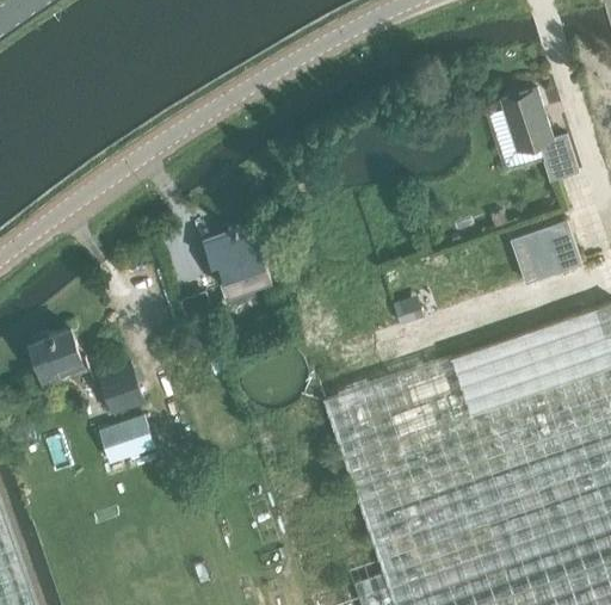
[(518,155),(554,143),(537,90),(500,102),(518,155)]
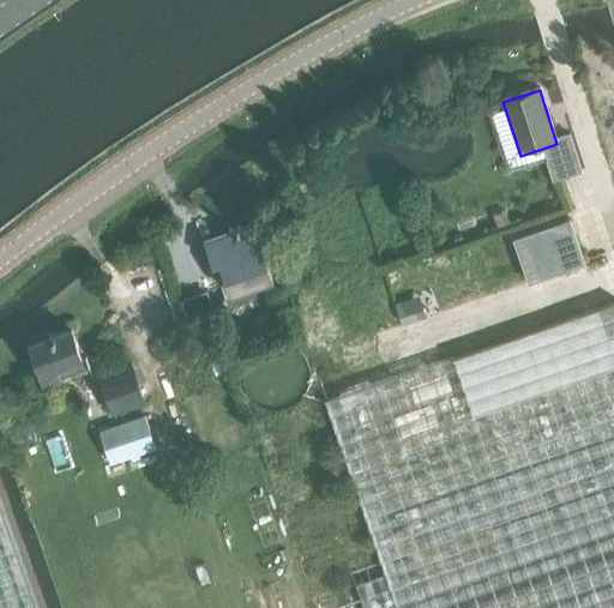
[(214,268),(218,266),(230,299),(275,282),(254,227),(204,244),(214,268)]
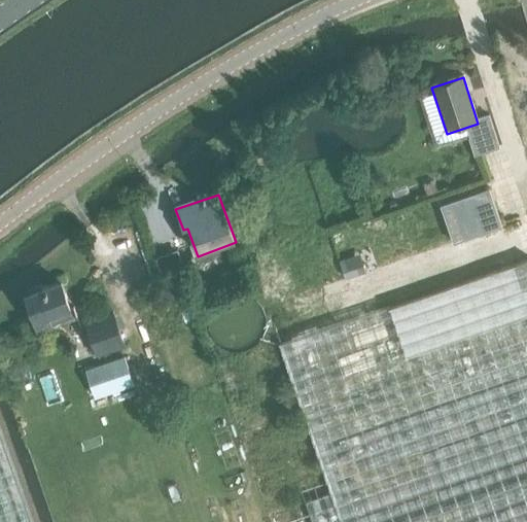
[(526,521),(526,264),(516,268),(279,345),(338,521),(526,521)]
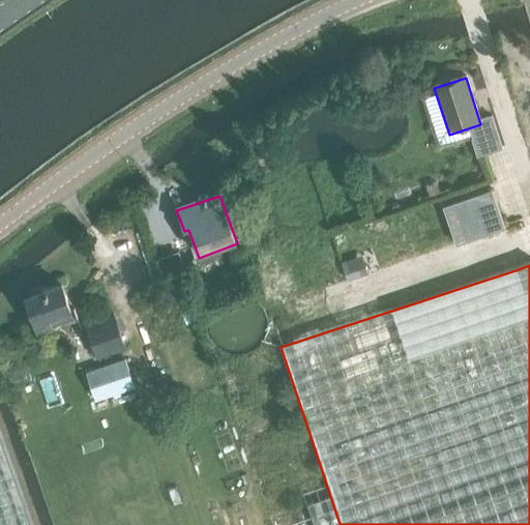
[(71,311),(62,286),(42,293),(41,289),(29,293),(30,297),(27,298),(40,334),(55,329),(54,327),(76,320),(76,321),(79,319),(76,309),(71,311)]
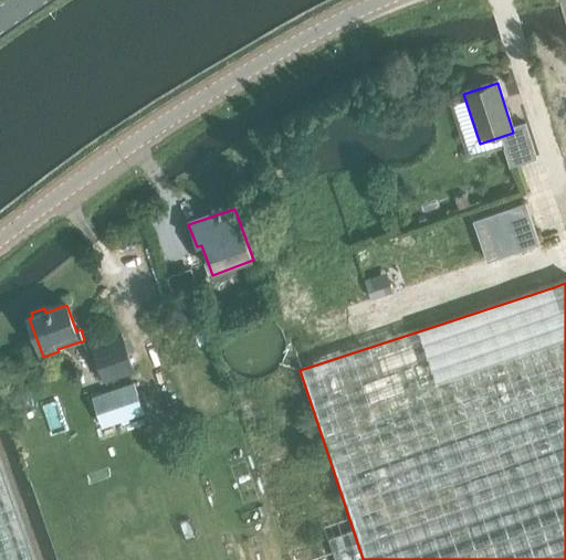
[(105,384),(134,374),(122,339),(92,349),(105,384)]
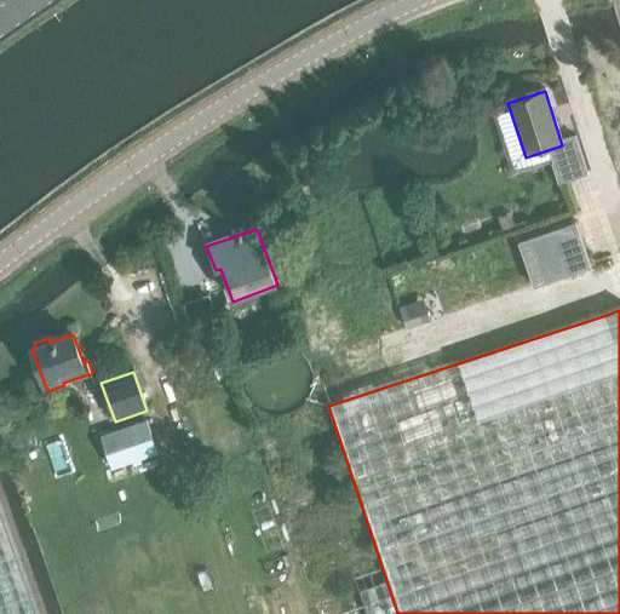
[(113,471),(159,455),(147,423),(101,439),(113,471)]
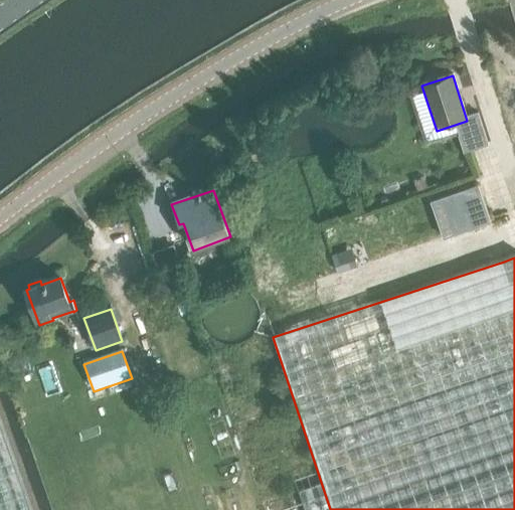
[(30,509),(0,421),(0,509),(30,509)]
